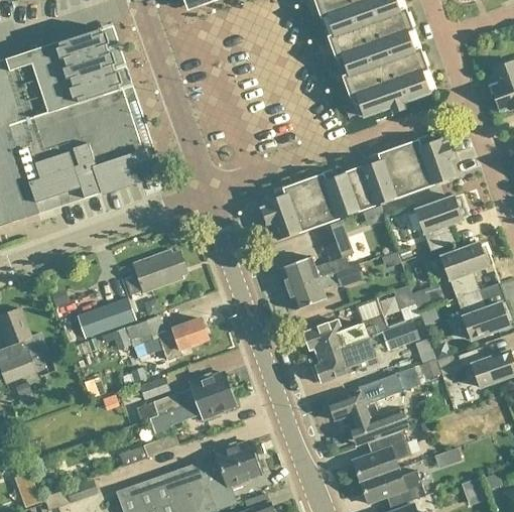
[(183,0),(187,10),(202,4),(214,0),(183,0)]
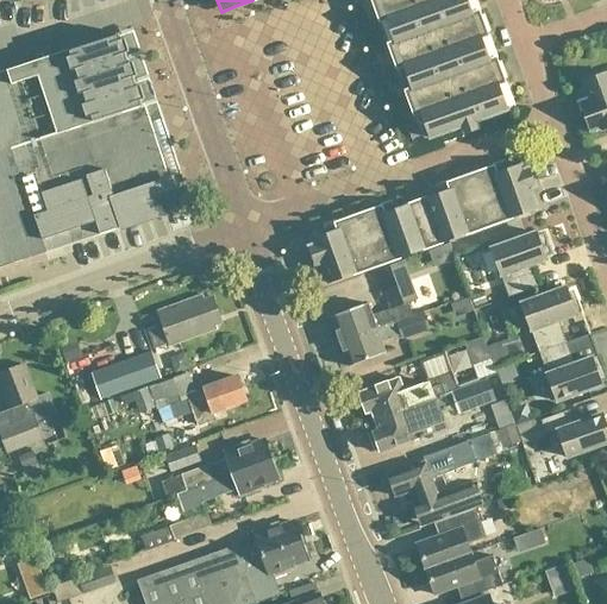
[(374,0),(415,113),(421,111),(431,137),(440,133),(463,125),(465,132),(479,127),(476,120),(498,112),(507,108),(499,82),(505,80),(475,0),(374,0)]
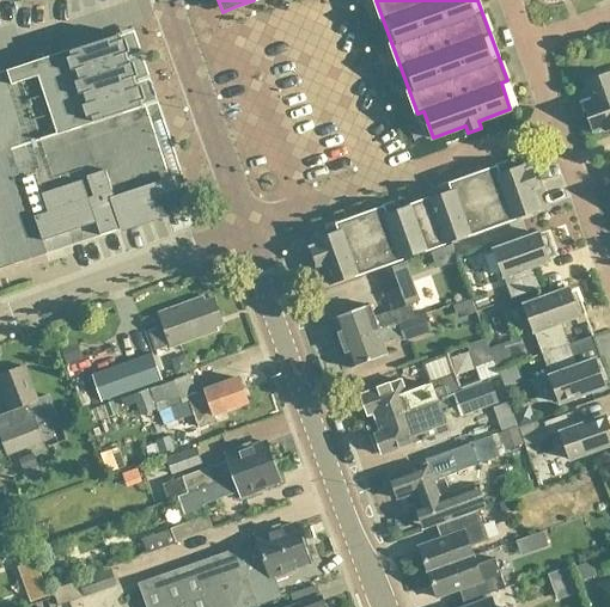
[(0,73),(0,268),(75,243),(122,227),(122,228),(164,214),(182,208),(172,179),(170,181),(144,103),(141,104),(117,34),(0,73)]
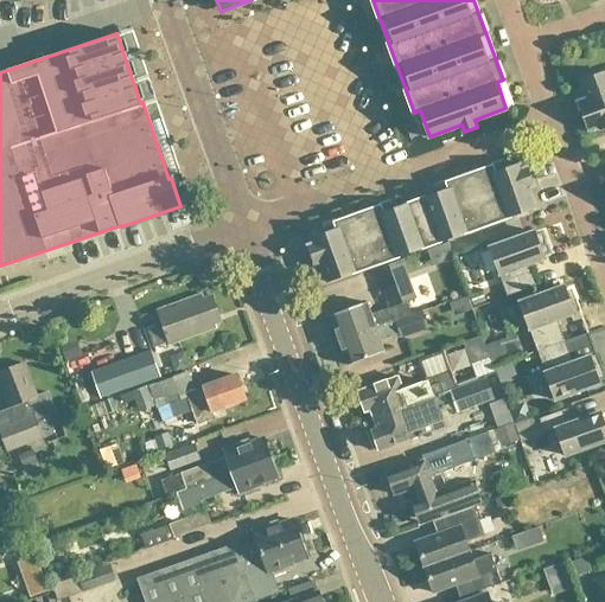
[(604,71),(583,78),(590,98),(579,102),(588,129),(599,126),(600,128),(604,126),(604,71)]
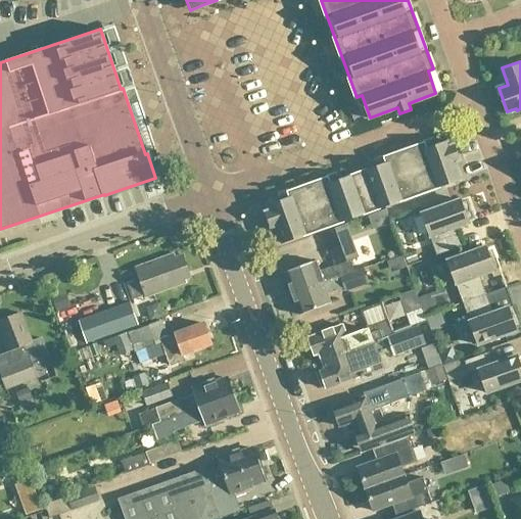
[(460,158),(454,142),(450,144),(447,140),(446,140),(444,135),(268,198),(270,204),(268,204),(270,208),(265,210),(271,227),(275,225),(282,242),(461,178),(455,160),(460,158)]
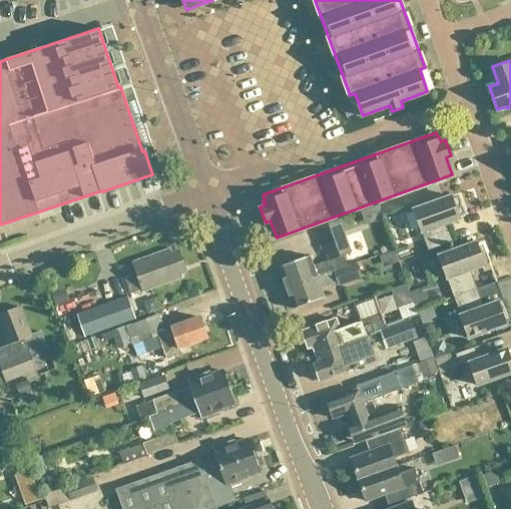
[(452,197),(451,194),(414,207),(428,249),(452,240),(445,222),(460,217),(459,214),(464,212),(458,195),(452,197)]
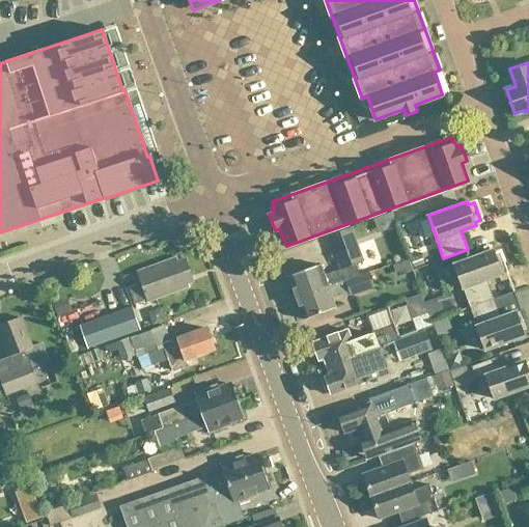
[(377,234),(392,234),(392,223),(377,223),(377,234)]
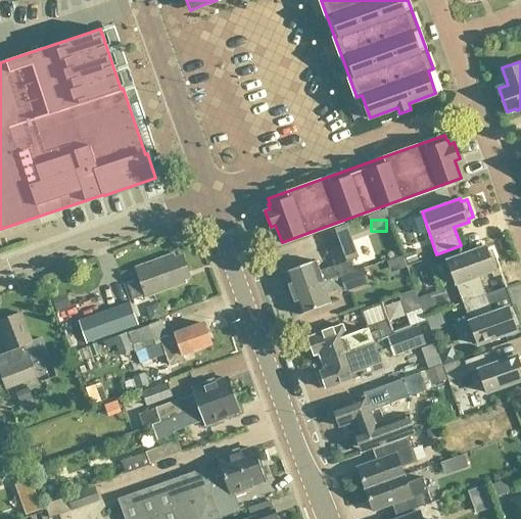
[(291,292),(353,269),(349,258),(357,255),(344,222),(323,230),(335,264),(319,270),(315,258),(283,271),(291,292)]
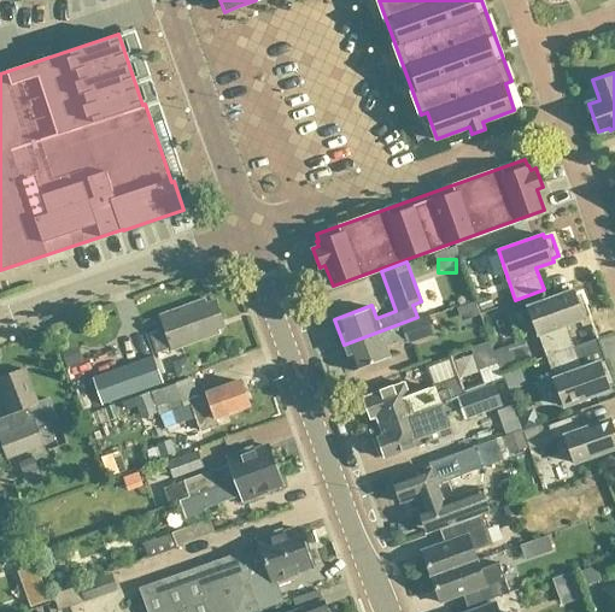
[(546,355),(575,345),(567,323),(591,315),(581,290),(575,293),(574,289),(528,306),(546,355)]
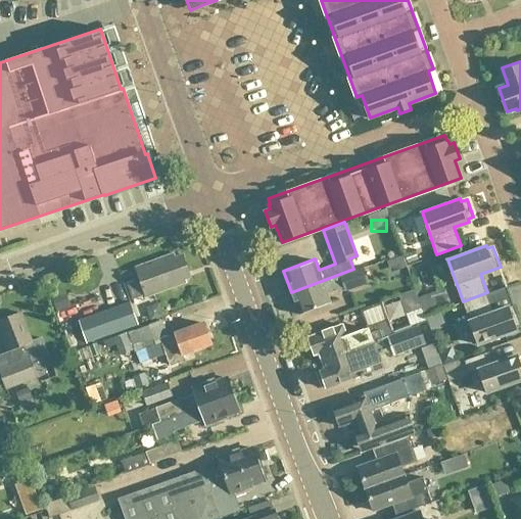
[(138,278),(126,282),(132,298),(144,294),(145,296),(186,281),(185,278),(190,276),(182,253),(175,256),(174,252),(134,267),(138,278)]
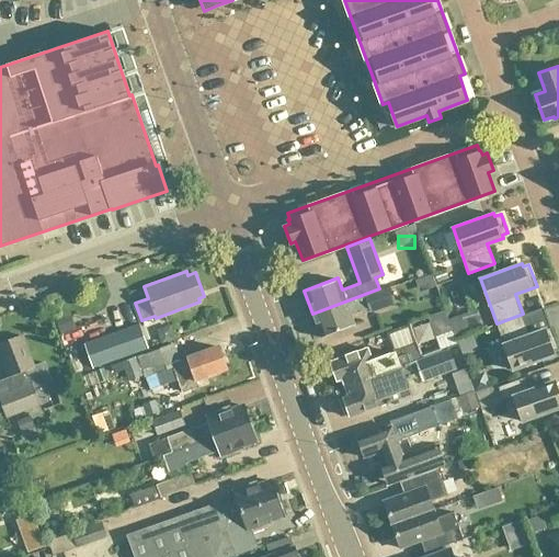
[(389,285),(379,288),(312,314),(321,336),(354,324),(351,315),(368,308),(369,313),(396,304),(389,285)]
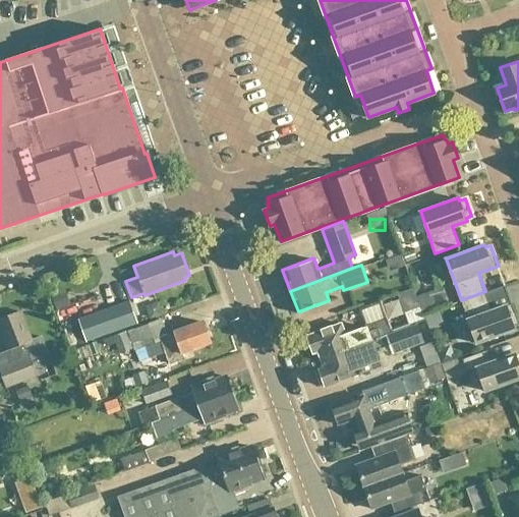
[(417,305),(411,288),(397,293),(403,310),(417,305)]
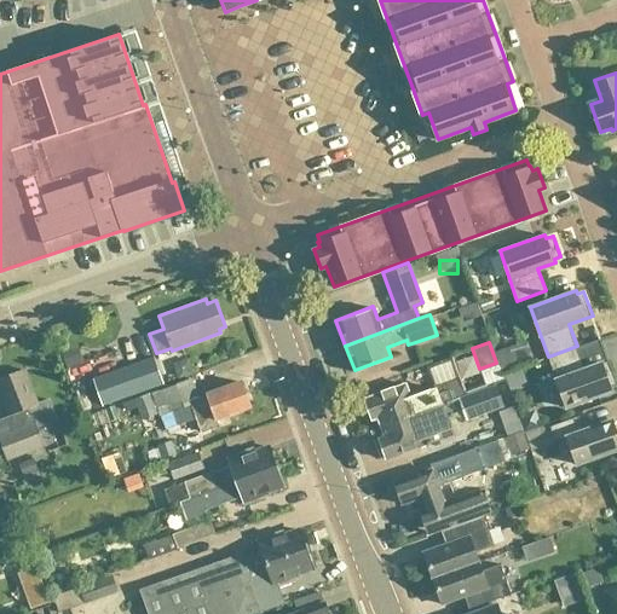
[(584,368),(577,346),(548,357),(566,406),(612,389),(611,386),(616,383),(616,380),(609,359),(584,368)]
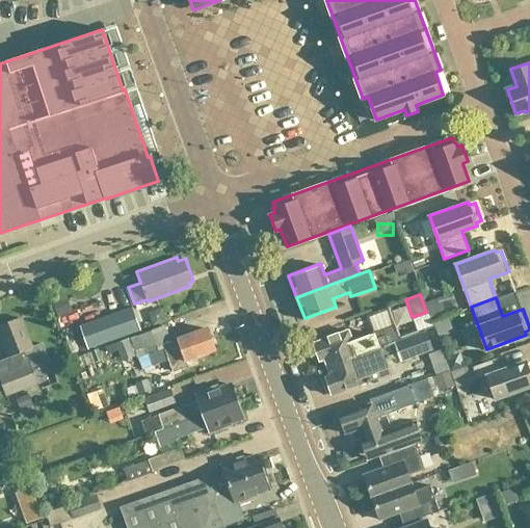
[(153,304),(138,306),(141,325),(157,322),(153,304)]
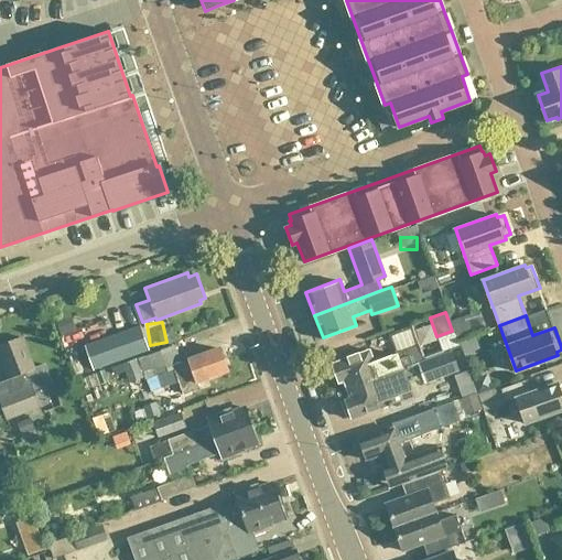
[(94,368),(150,348),(141,324),(85,344),(94,368)]
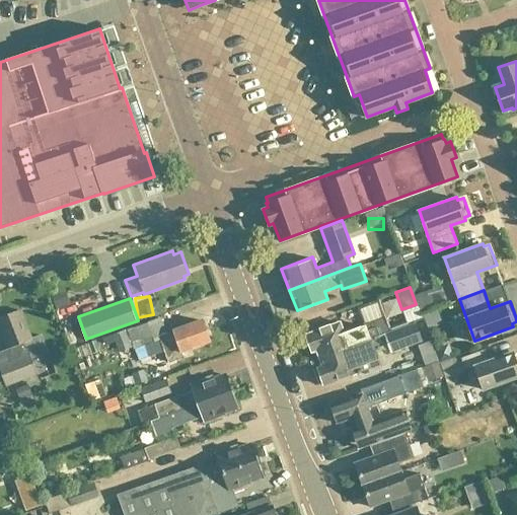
[(359,308),(365,325),(344,333),(340,321),(305,334),(311,351),(316,350),(318,357),(389,330),(384,317),(383,317),(378,302),(359,308)]
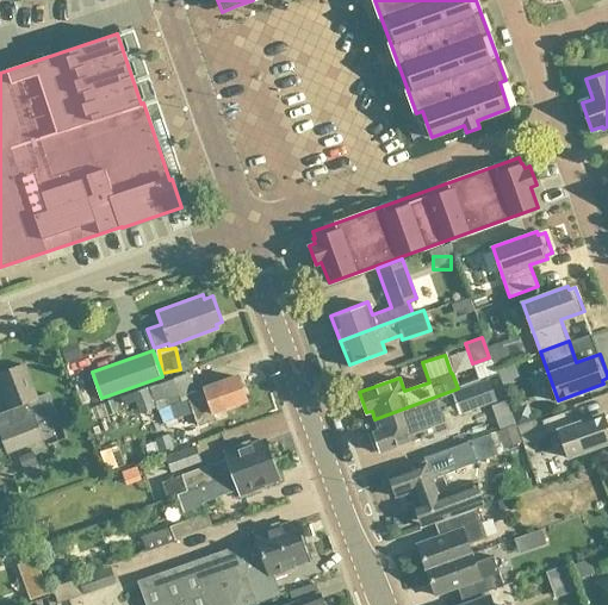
[(0,386),(8,409),(0,411),(0,436),(6,453),(44,438),(37,419),(56,412),(48,392),(37,397),(24,362),(0,372),(0,386)]
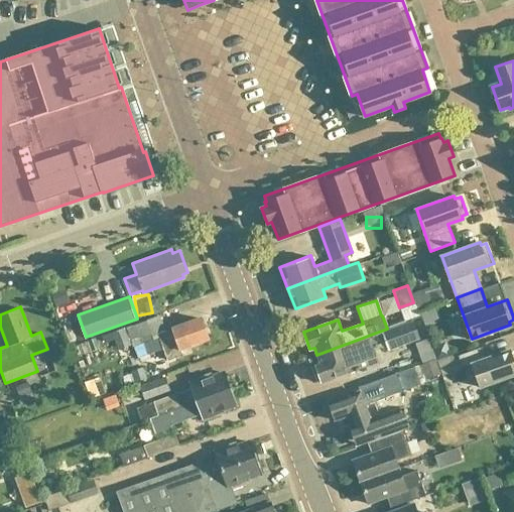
[(165,330),(163,327),(159,314),(126,327),(131,340),(139,337),(141,342),(159,336),(167,359),(181,354),(179,349),(209,339),(201,317),(165,330)]
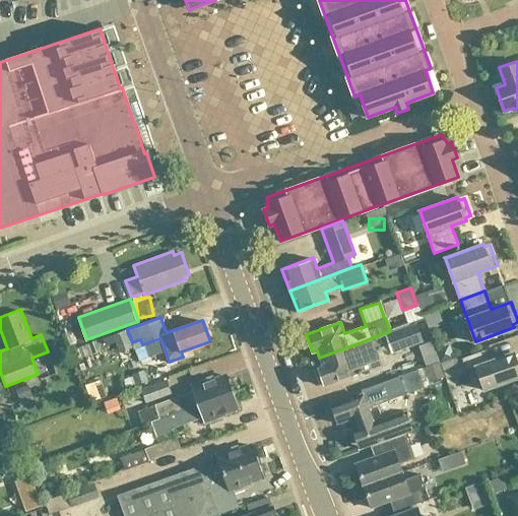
[(390,331),(319,358),(311,361),(320,384),(323,383),(324,385),(381,364),(376,351),(390,346),(392,351),(423,340),(416,323),(390,332),(390,331)]
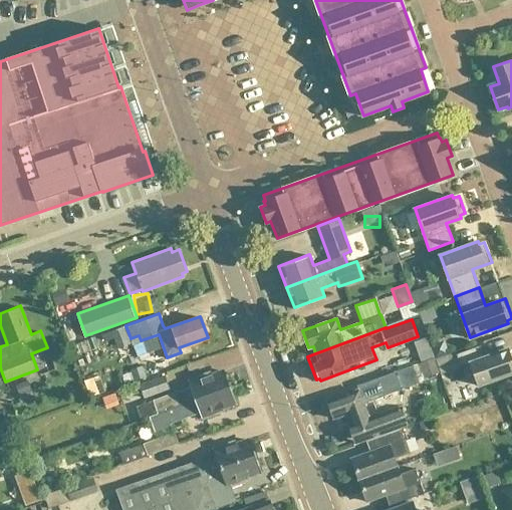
[(444,338),(430,344),(435,358),(450,352),(444,338)]
